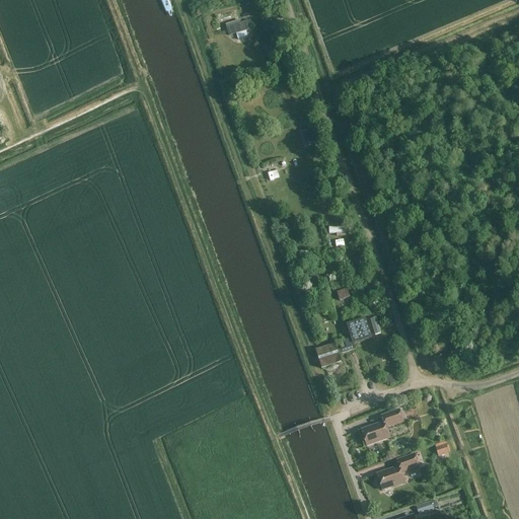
[(235,21),(233,12),(214,17),(217,27),(226,25),(229,35),(236,33),(237,40),(247,36),(245,30),(252,28),(249,20),(240,23),(239,19),(235,21)]
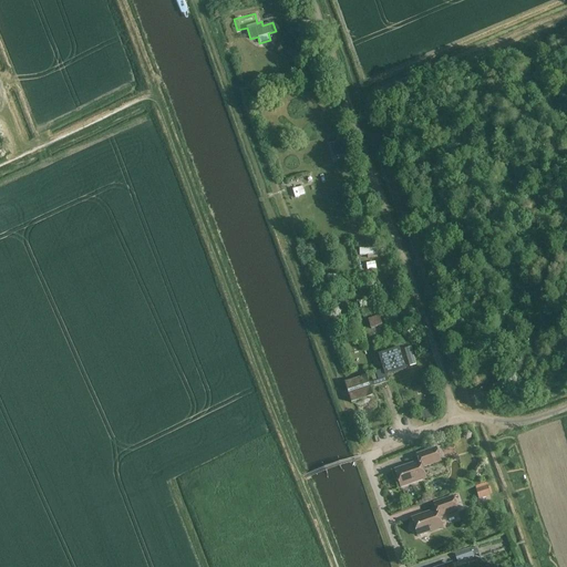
[(342,140),(329,144),(333,157),(347,152),(342,140)]
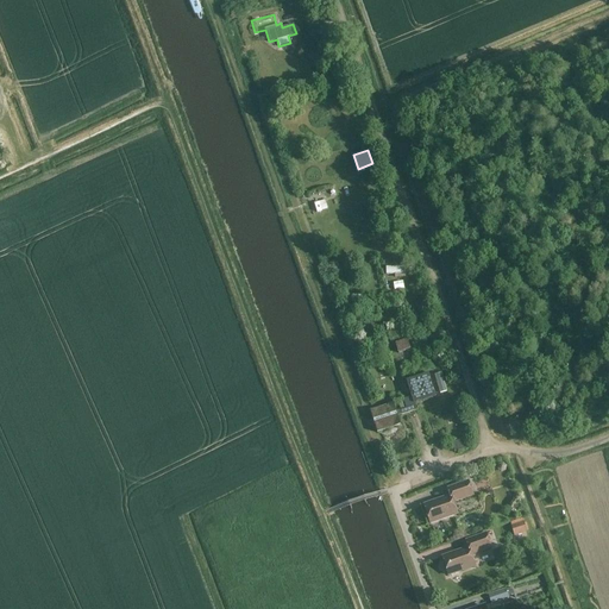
[(425,318),(416,295),(408,297),(416,321),(425,318)]
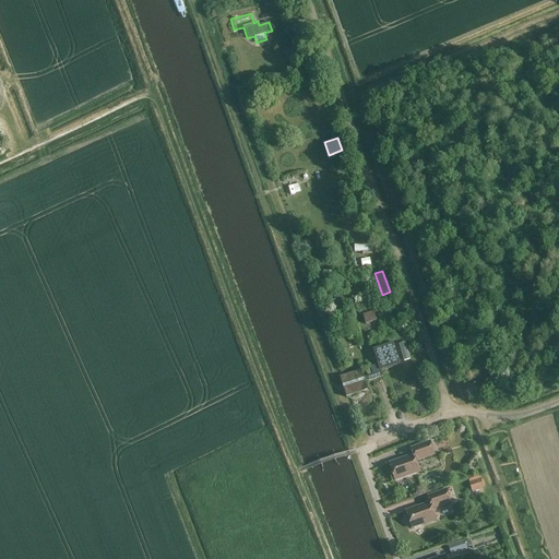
[(375,311),(364,314),(367,323),(378,320),(375,311)]
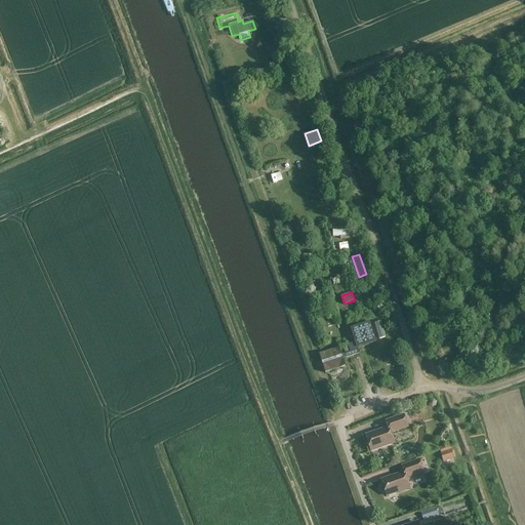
[(369,323),(351,329),(357,349),(376,342),(369,323)]
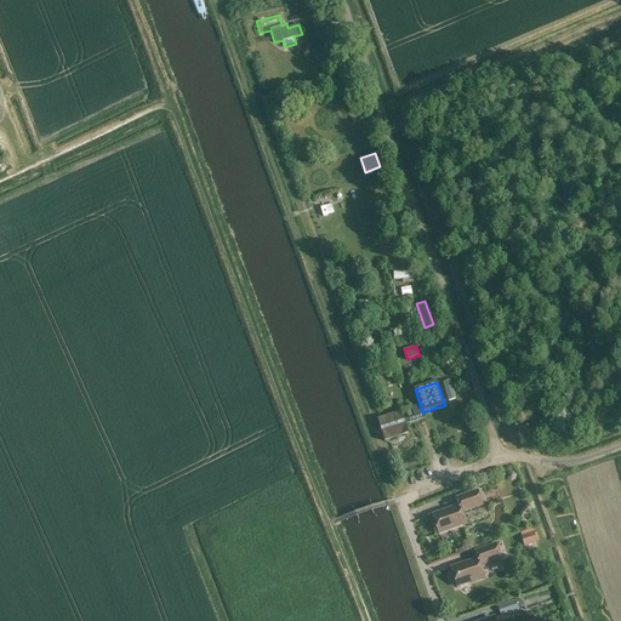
[(409,433),(402,411),(377,419),(385,440),(409,433)]
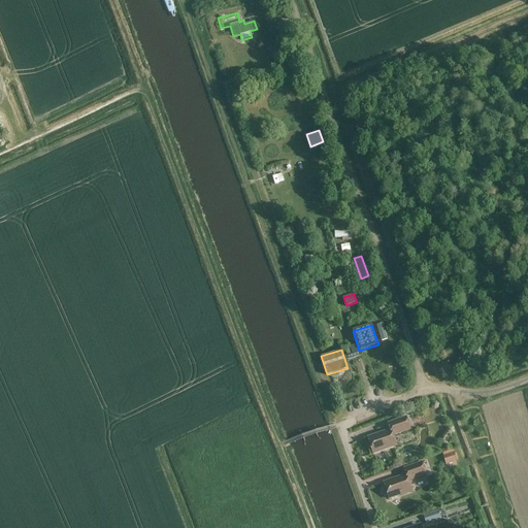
[(394,392),(403,389),(401,382),(392,385),(394,392)]
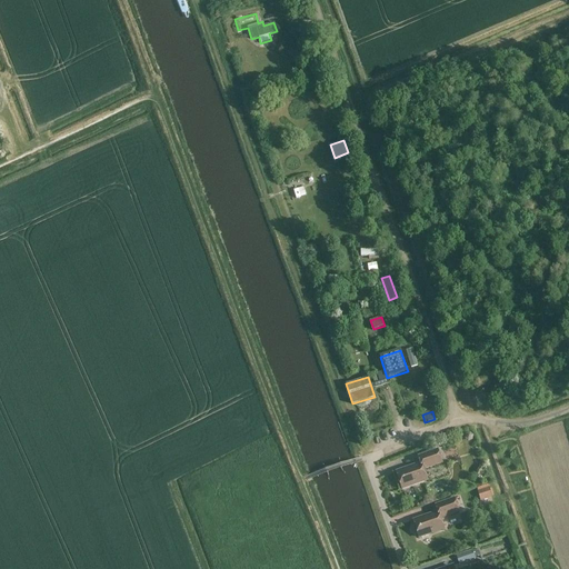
[(402,488),(427,479),(423,469),(441,462),(437,449),(418,456),(420,462),(396,471),(402,488)]
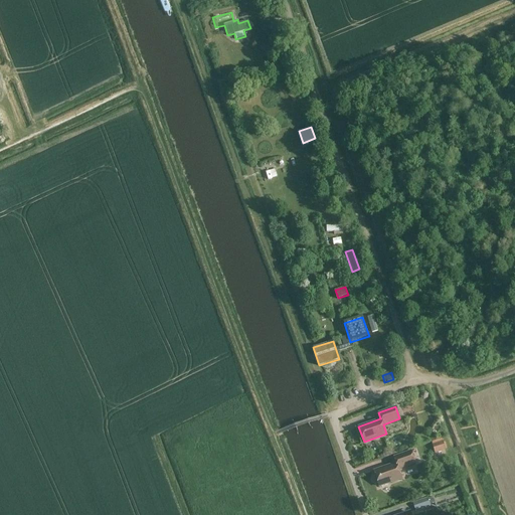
[(434,449),(435,454),(446,451),(446,450),(447,450),(445,442),(443,443),(443,442),(432,445),(433,446),(431,447),(432,450),(434,449)]
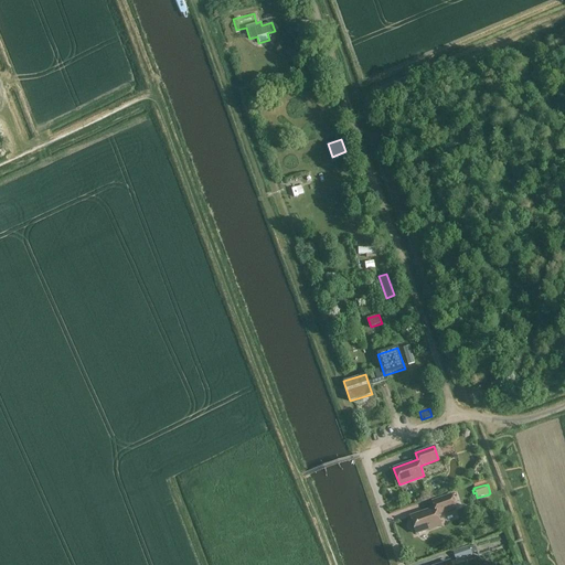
[(416,533),(441,524),(437,513),(456,508),(451,494),(433,501),(435,508),(411,516),(416,533)]
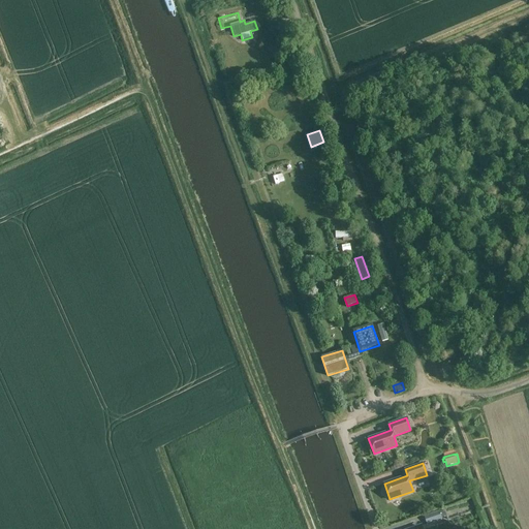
[(465,514),(474,509),(471,499),(461,503),(465,514)]
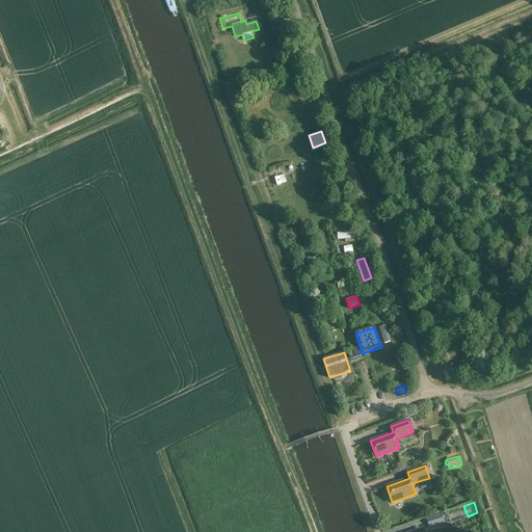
[(443,514),(427,520),(429,527),(445,522),(445,521),(449,519),(448,514),(444,515),(443,514)]
